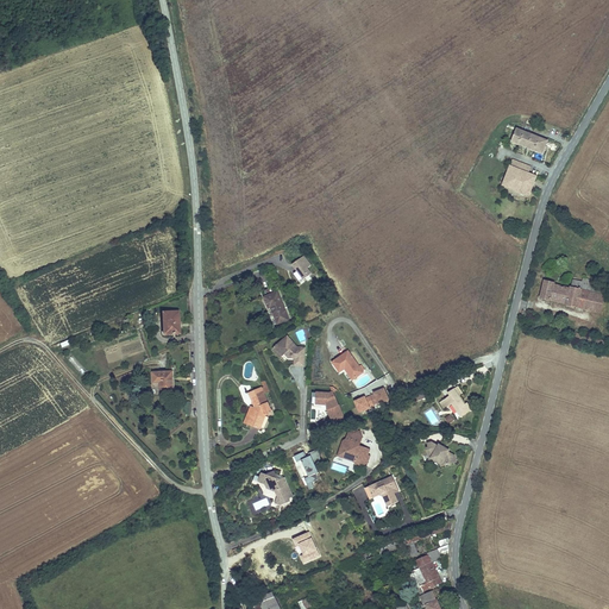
[(547,142),(516,129),(512,142),(542,154),(547,142)]
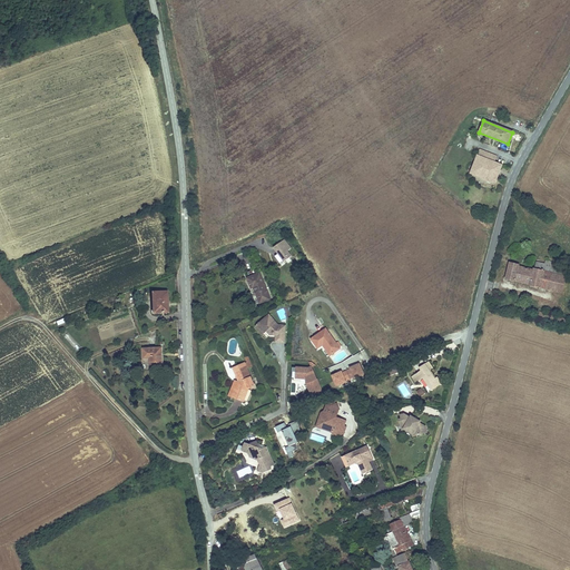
[(495,183),(502,166),(494,163),(497,156),(480,150),(471,174),(495,183)]
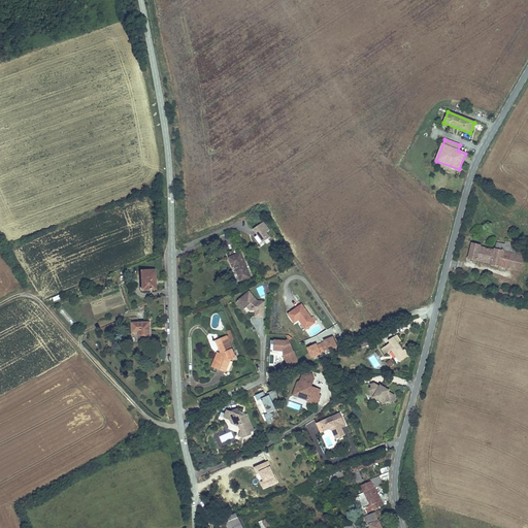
[(263,223),(253,230),(258,235),(255,238),(260,245),(264,242),(268,239),(269,238),(266,233),(269,231),(263,223)]
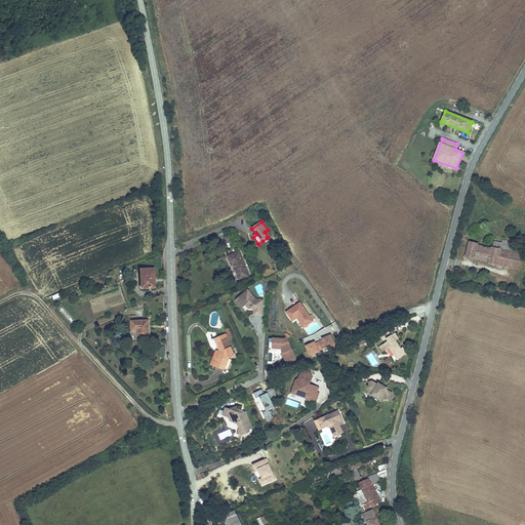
[(503,240),(502,244),(501,249),(492,247),(493,247),(491,246),(490,249),(478,246),(478,244),(470,242),(466,257),(474,259),(475,258),(489,263),(488,264),(497,266),(497,264),(505,266),(510,245),(508,244),(509,241),(503,240)]
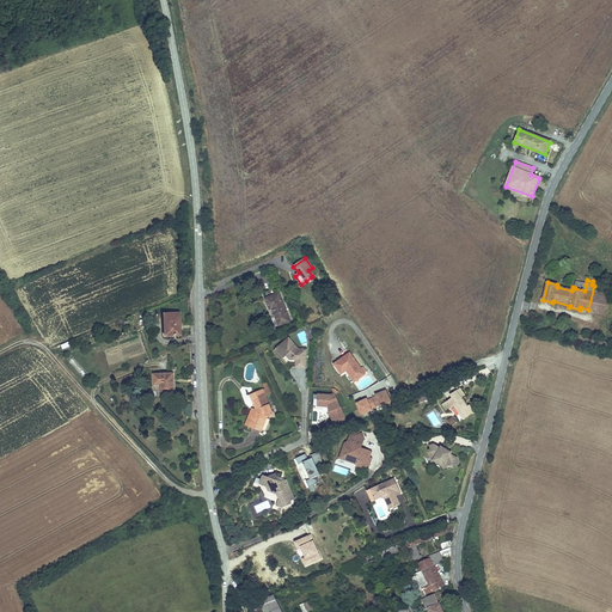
[(588,310),(604,314),(610,289),(599,287),(594,286),(588,310)]
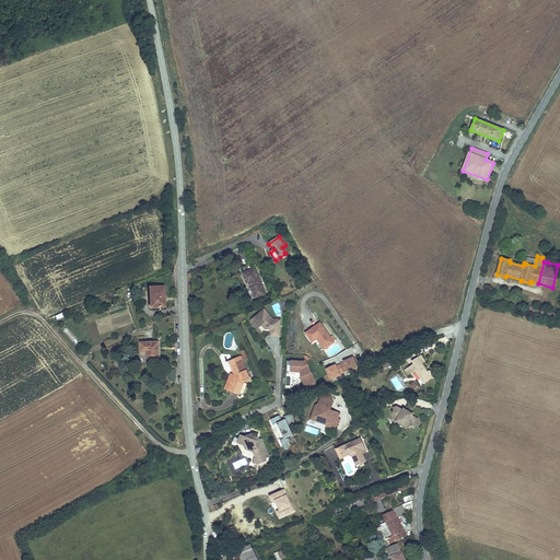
[(266,294),(255,269),(253,269),(245,272),(243,273),(247,283),(249,282),(256,298),(266,294)]
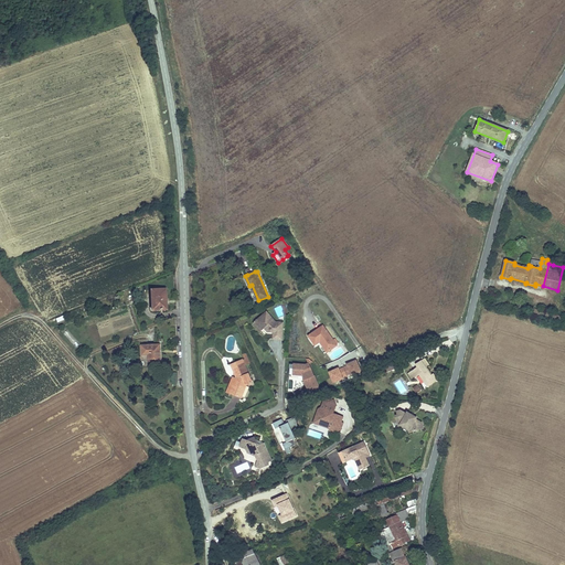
[(167,309),(166,289),(153,290),(153,304),(151,304),(152,310),(167,309)]
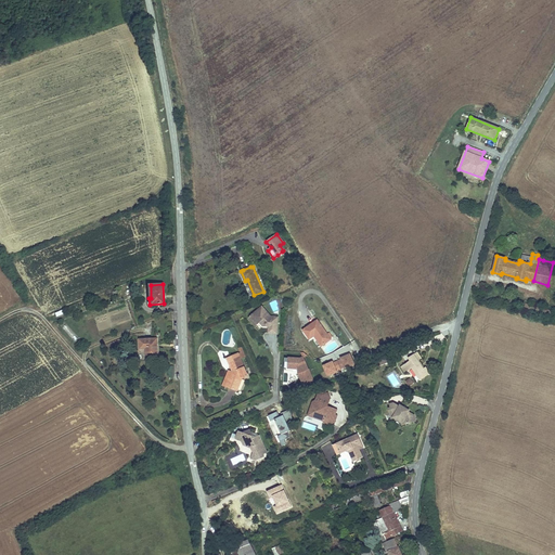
[(542,308),(526,304),(524,310),(540,314),(541,308),(542,308)]
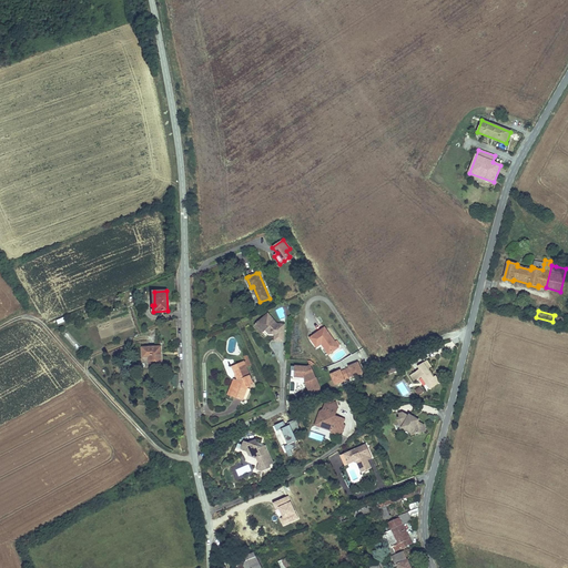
[(274,324),(265,314),(255,324),(260,330),(261,328),(263,331),(266,334),(272,335),(277,335),(277,331),(282,332),(282,325),(274,324)]
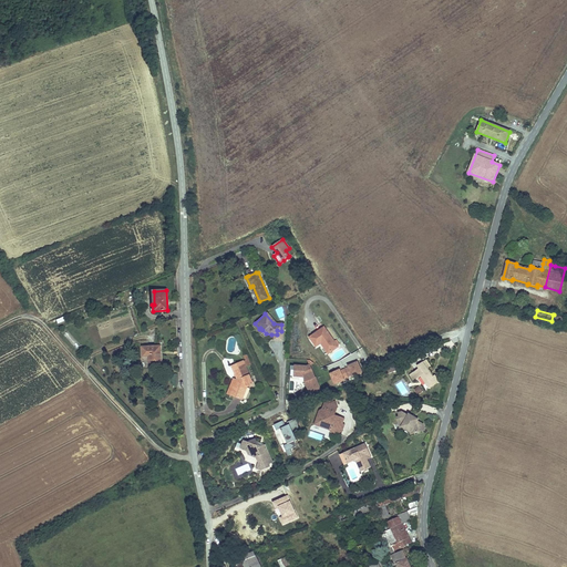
[(259,329),(255,323),(253,325),(260,332),(263,330),(260,328),(259,329)]
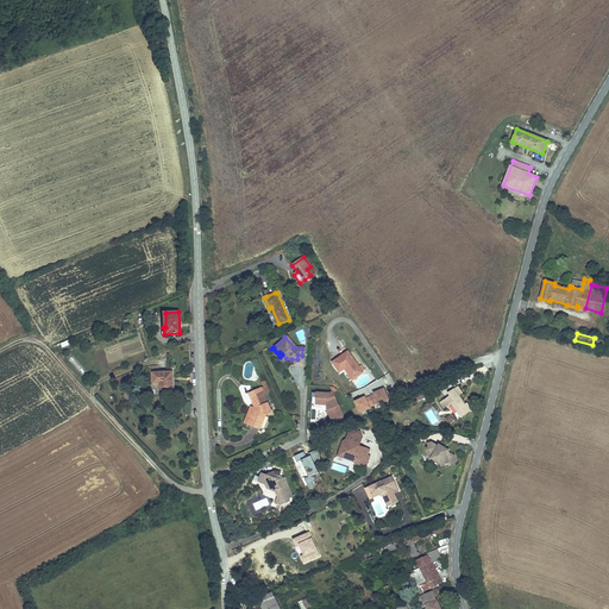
[(359,366),(349,352),(333,363),(340,372),(346,369),(346,370),(352,380),(363,372),(363,371),(365,370),(362,365),(359,366)]
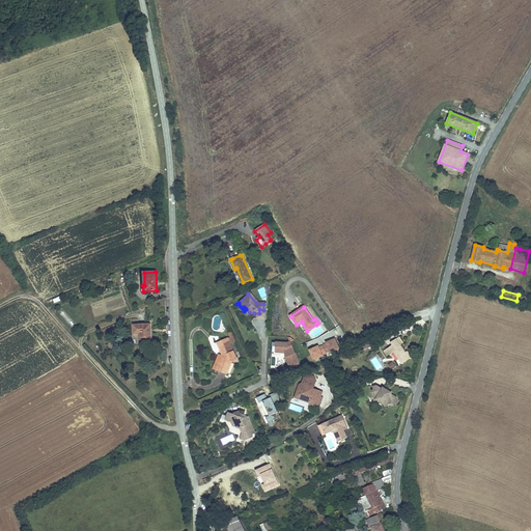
[(262,319),(263,310),(259,309),(259,313),(254,313),(254,319),(262,319)]
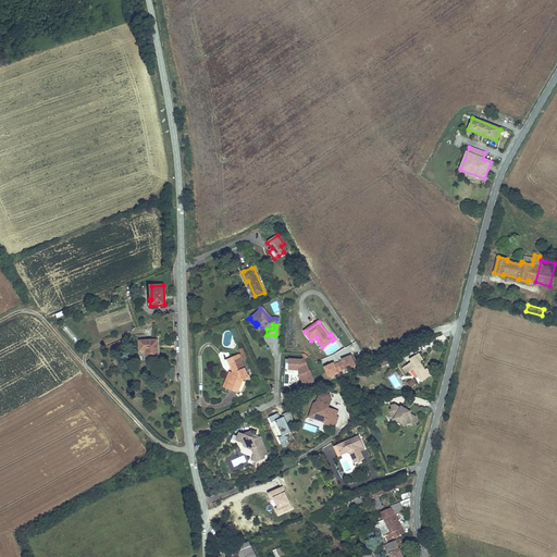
[(159,359),(158,341),(140,342),(140,350),(147,350),(147,359),(159,359)]
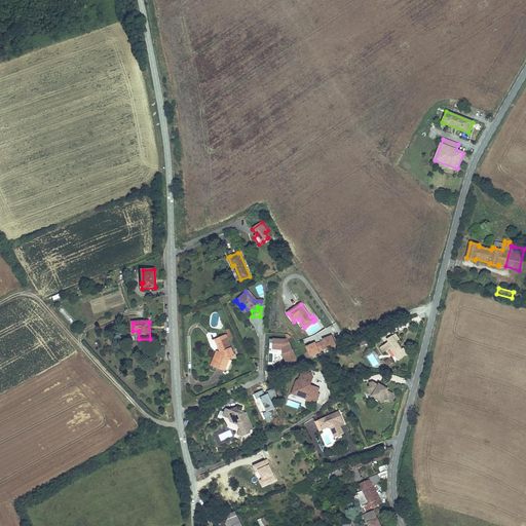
[(235,357),(228,341),(226,335),(216,339),(221,352),(219,358),(218,358),(214,367),(217,368),(224,371),(229,359),(235,357)]
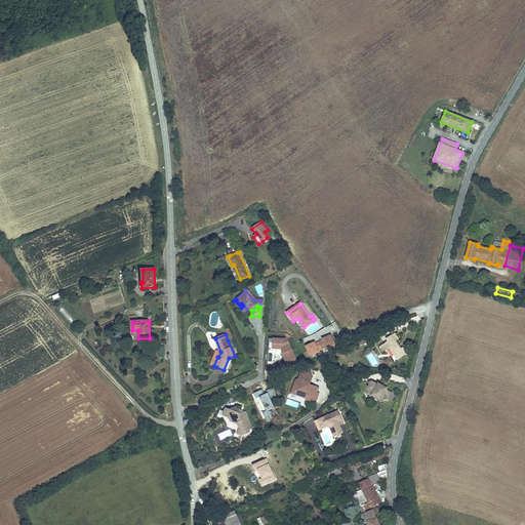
[(315,341),(306,346),(311,356),(319,352),(319,351),(326,348),(327,349),(335,345),(331,334),(322,338),(323,339),(316,344),(315,341)]
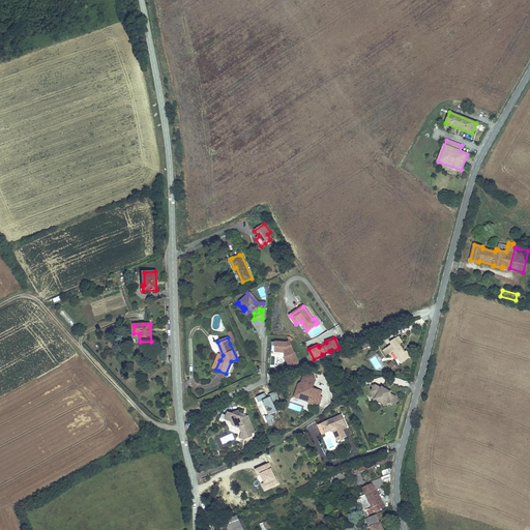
[(405,352),(400,345),(395,339),(390,342),(391,345),(383,350),(387,356),(391,353),(394,352),(402,363),(411,357),(407,351),(405,352)]
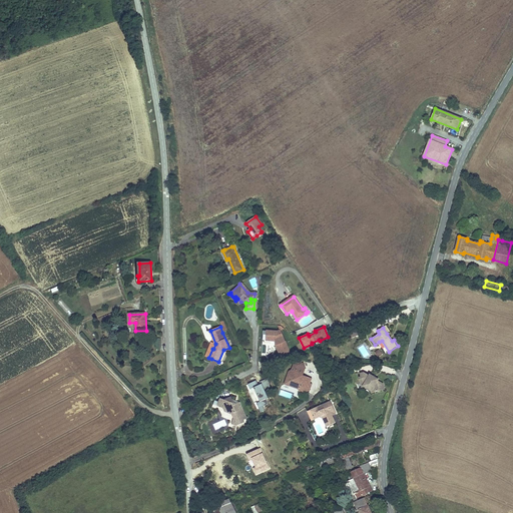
[(278,331),(268,330),(268,331),(267,341),(277,341),(278,344),(276,345),(281,357),(291,352),(281,330),(278,331)]
